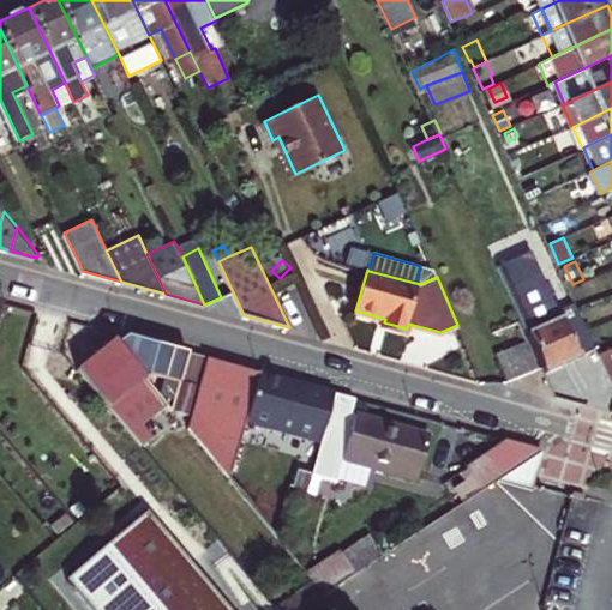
[(529,333),(546,370),(595,349),(575,302),(559,309),(556,301),(522,315),(529,332),(529,333)]
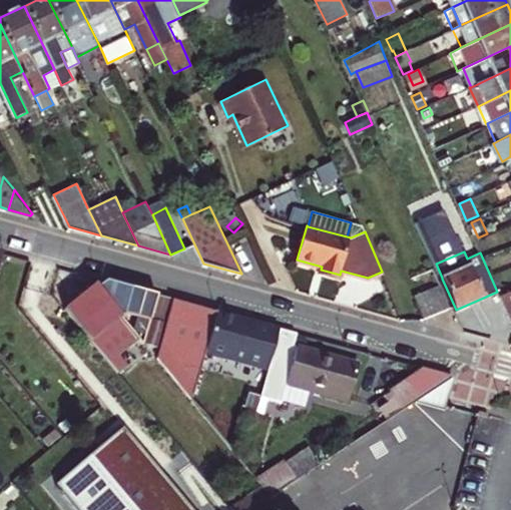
[(485,259),(491,272),(501,268),(495,255),(485,259)]
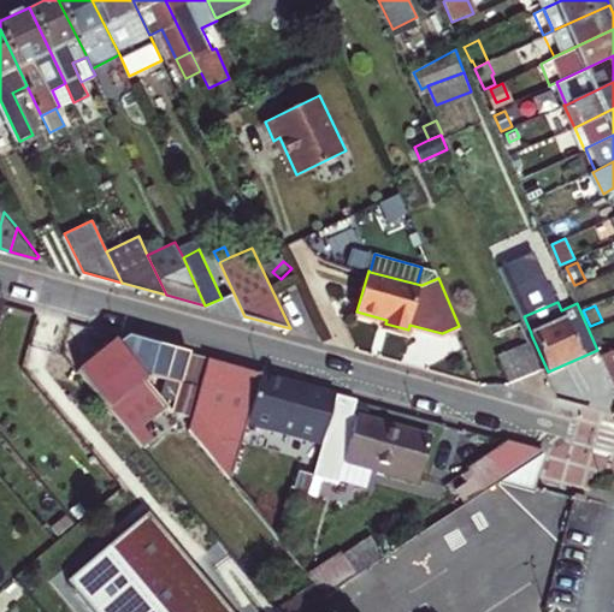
[(499,352),(511,381),(541,368),(521,320),(493,332),(501,351),(499,352)]
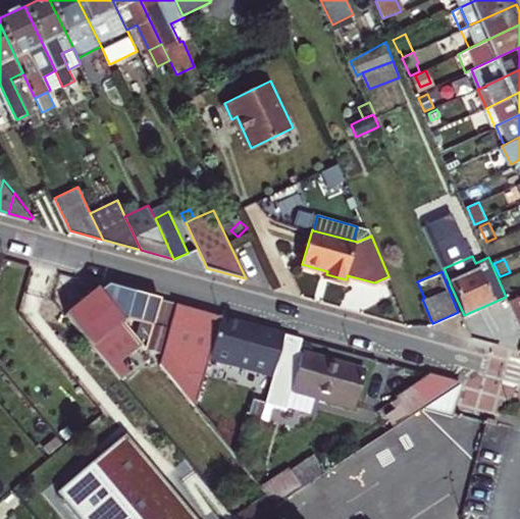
[(98,288),(121,315),(128,317),(136,292),(106,283),(98,288)]
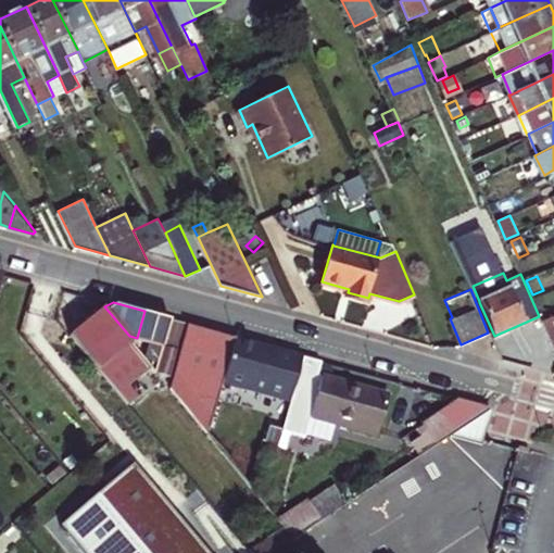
[(129,336),(104,306),(72,334),(130,403),(139,396),(128,384),(140,374),(122,350),(134,340),(129,336)]
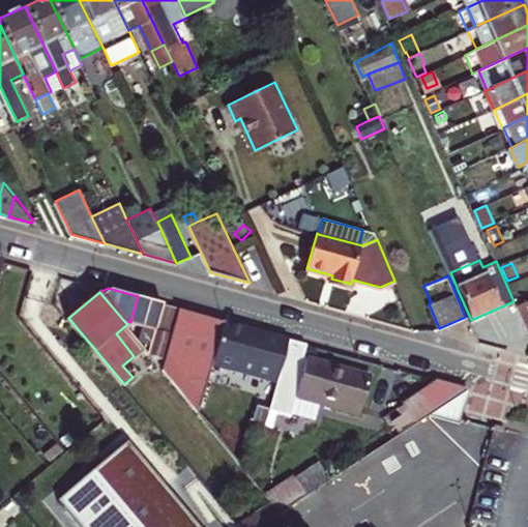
[(130,322),(144,325),(151,299),(138,296),(130,322)]
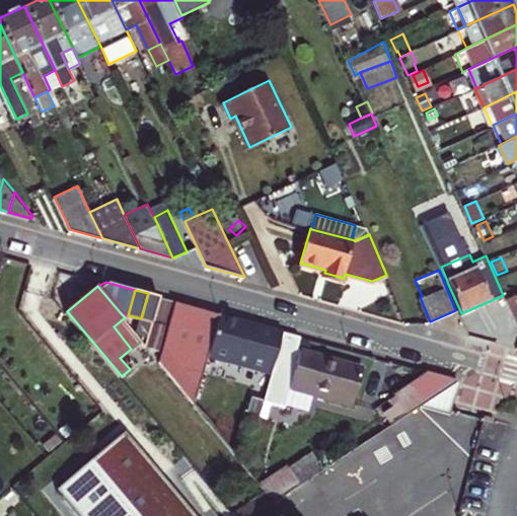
[(516,292),(506,298),(516,323),(516,292)]
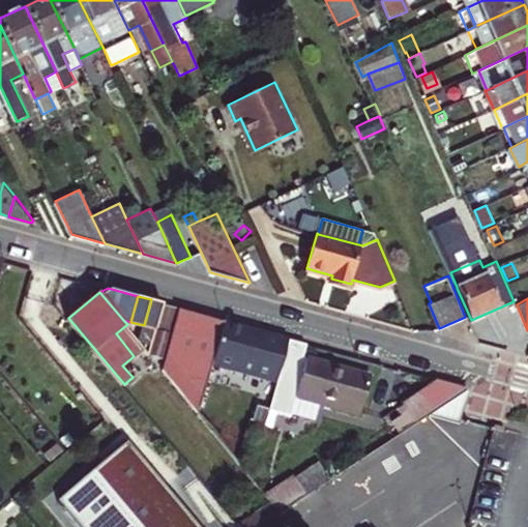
[(151,299),(144,325),(156,329),(164,303),(151,299)]
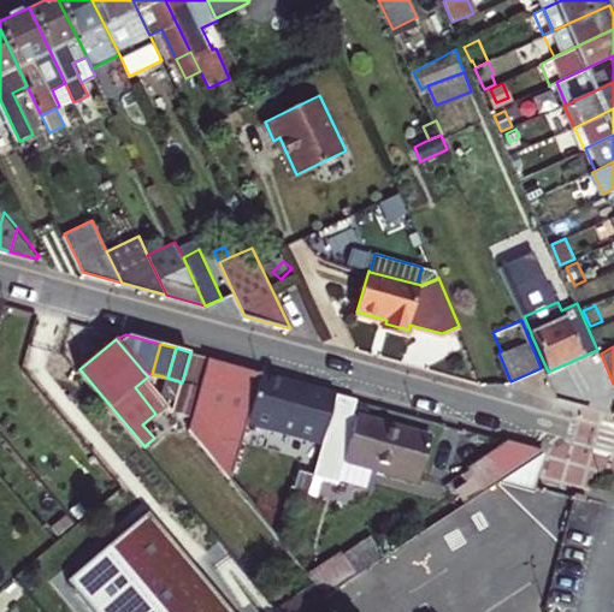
[(175,410),(192,415),(195,404),(208,357),(190,352),(182,382),(175,410)]
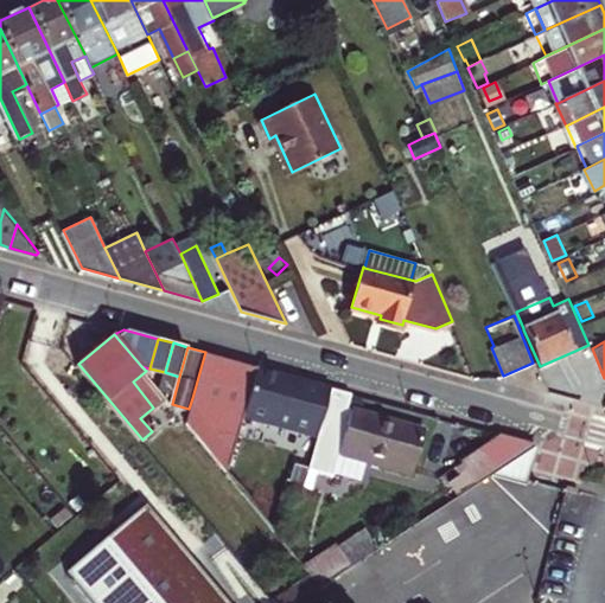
[(259,366),(205,352),(192,398),(189,409),(185,421),(229,472),(246,412),(259,366)]
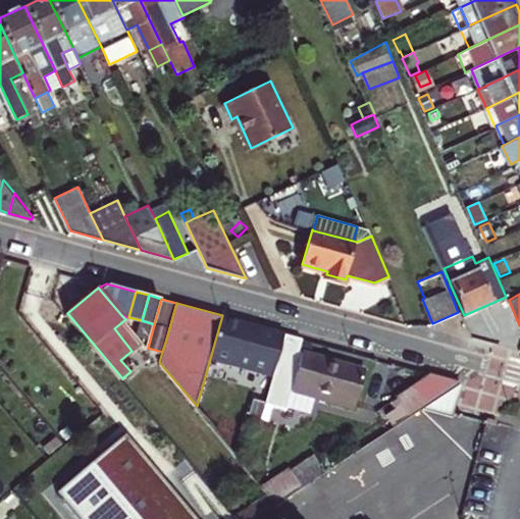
[(286,333),(222,315),(211,355),(274,373),(286,333)]
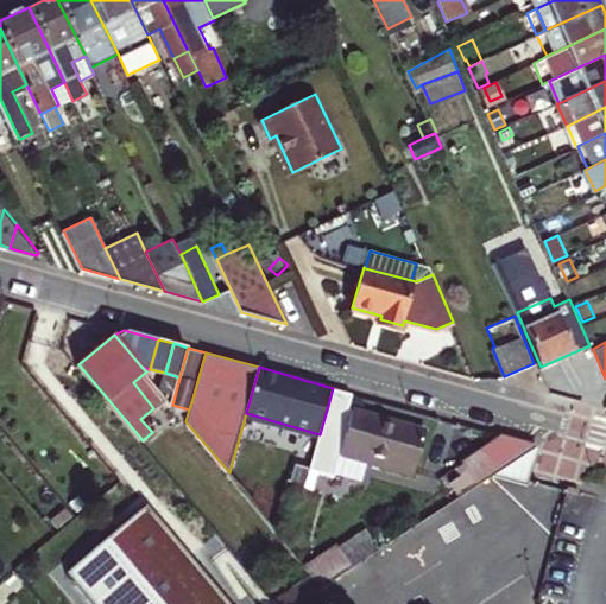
[(161,390),(146,372),(133,382),(153,408),(166,398),(161,390)]
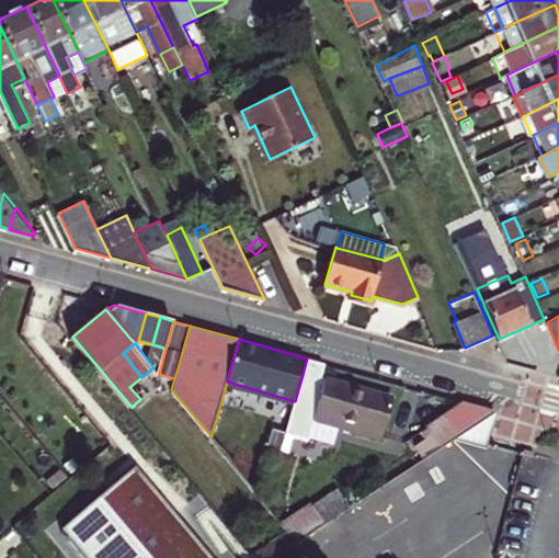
[(152,344),(148,361),(153,367),(159,374),(166,349),(152,344)]
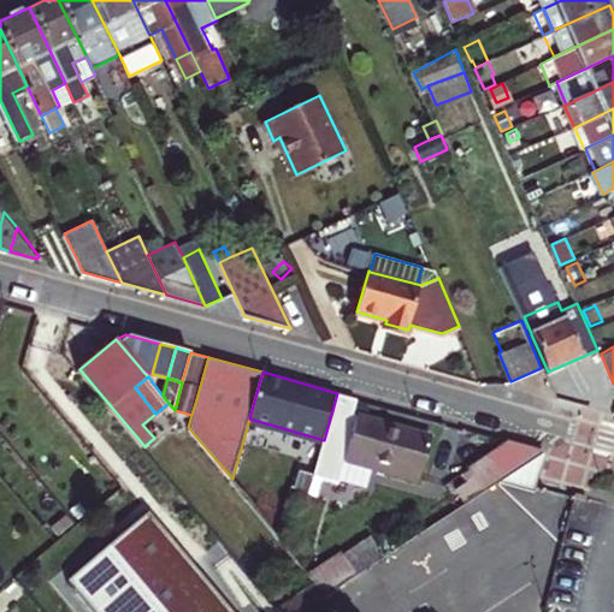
[(340,481),(347,457),(420,479),(434,435),(354,413),(358,398),(337,393),(324,440),(314,473),(324,476),(340,481)]
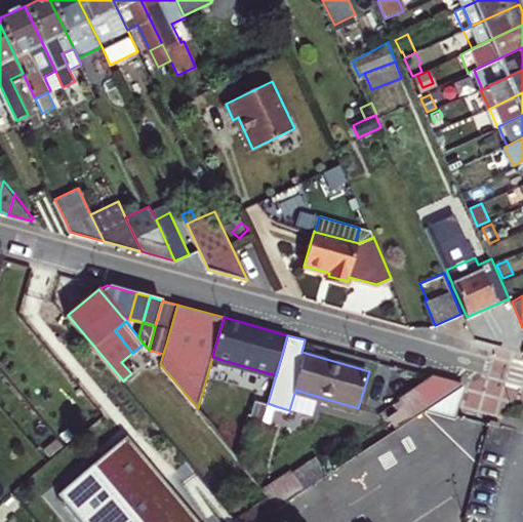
[(392,413),(400,425),(463,384),(434,375),(400,398),(404,404),(392,413)]
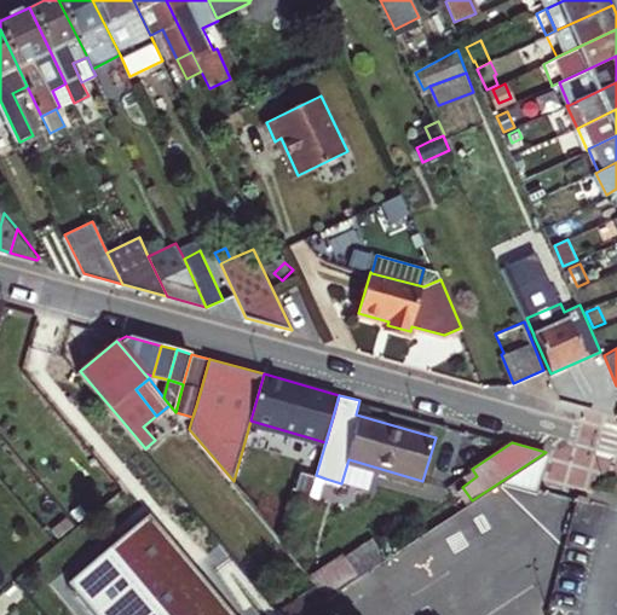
[(502,483),(537,493),(549,453),(502,483)]
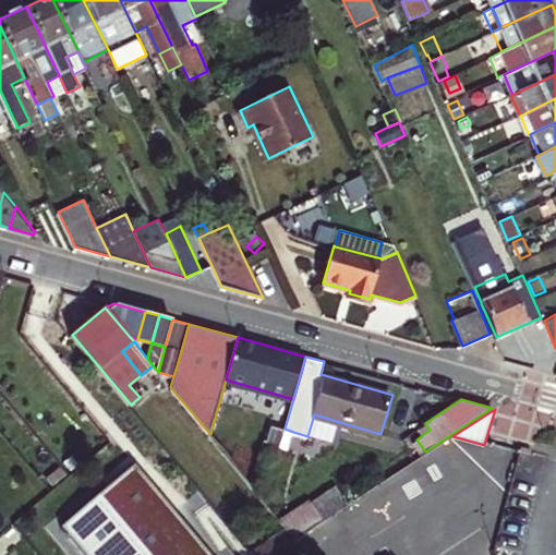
[(280,446),(288,448),(293,432),(285,429),(280,446)]
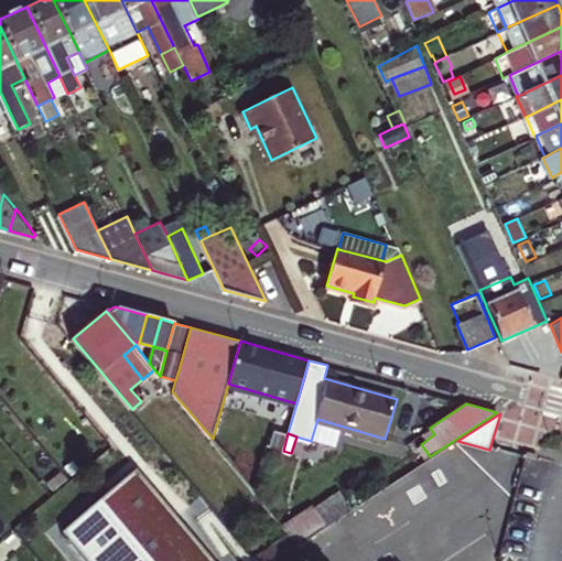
[(415,465),(355,505),(375,533),(435,493),(415,465)]
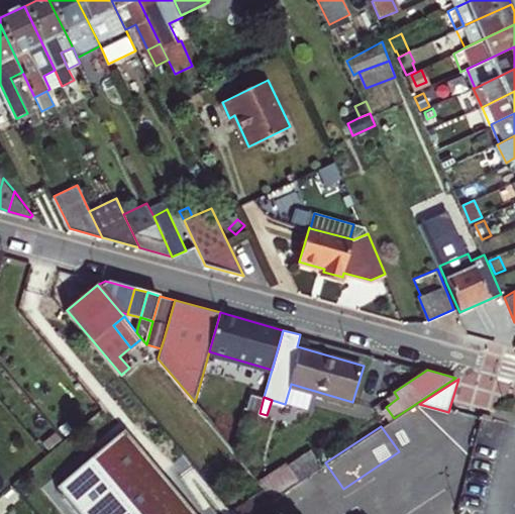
[(193,513),(126,432),(61,488),(82,513),(193,513)]
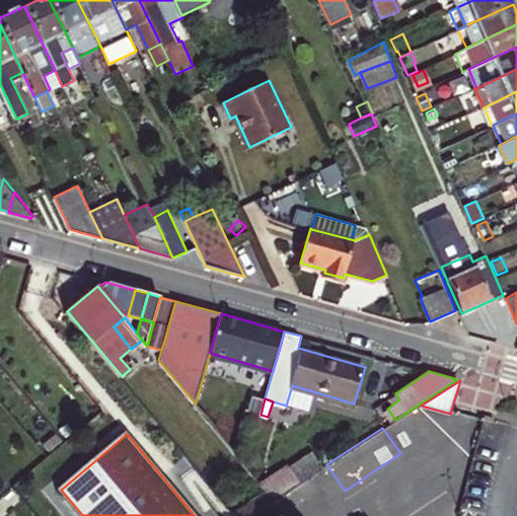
[(302,483),(324,467),(313,451),(291,465),(302,483)]
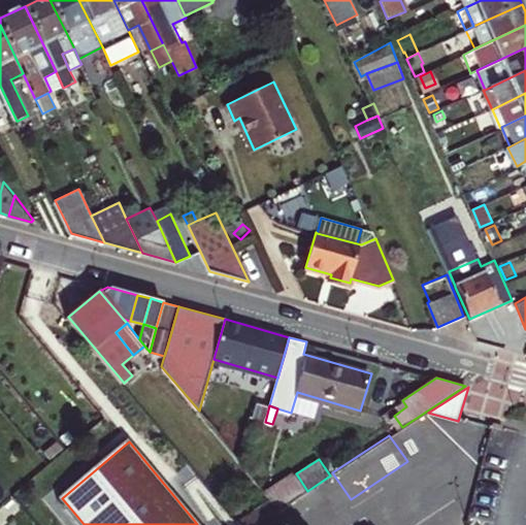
[(266,493),(271,499),(280,509),(307,491),(296,473),(266,493)]
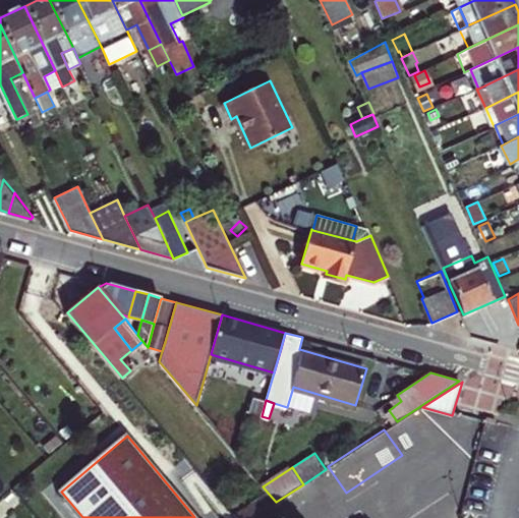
[(239,517),(250,517),(276,502),(268,493),(236,514),(239,517)]
